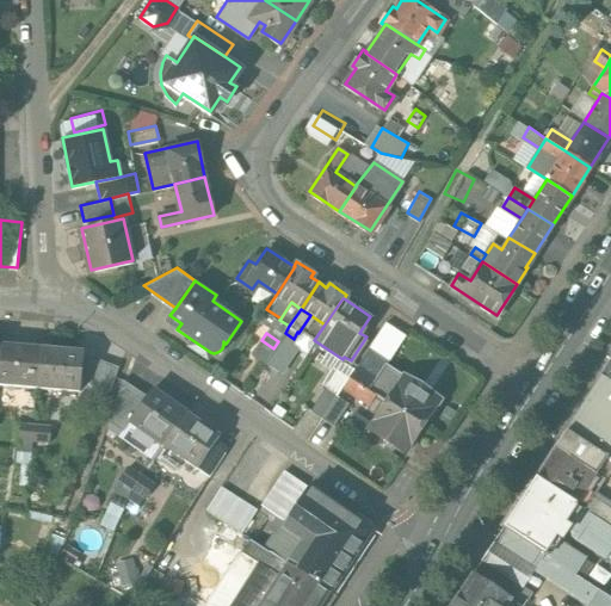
[(43,347),(2,342),(0,365),(0,383),(38,387),(43,347)]
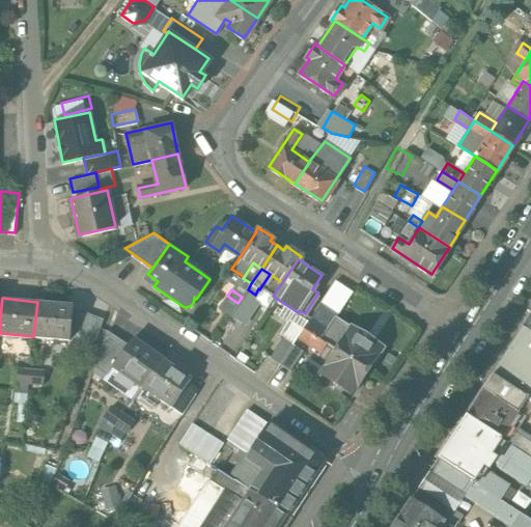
[(73,305),(37,302),(33,336),(68,339),(73,305)]
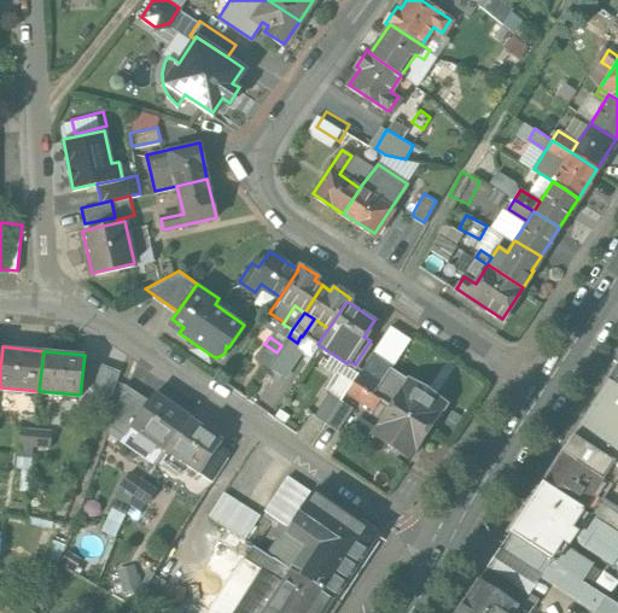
[(386,389),(359,371),(353,380),(380,398),(386,389)]
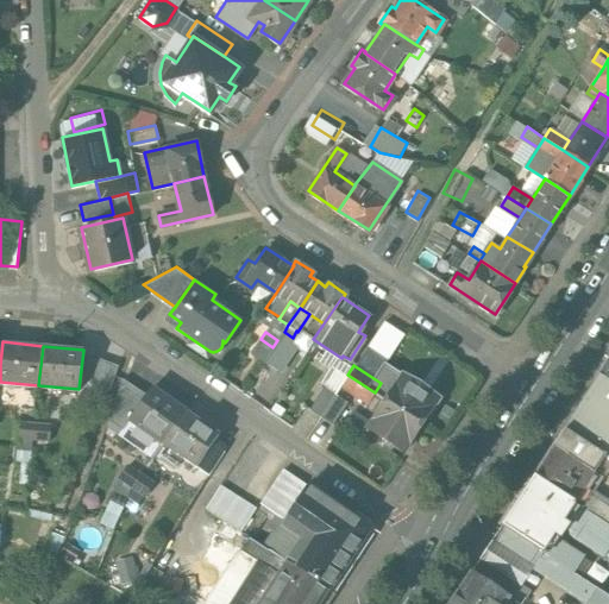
[(438,396),(402,372),(384,398),(420,422),(438,396)]
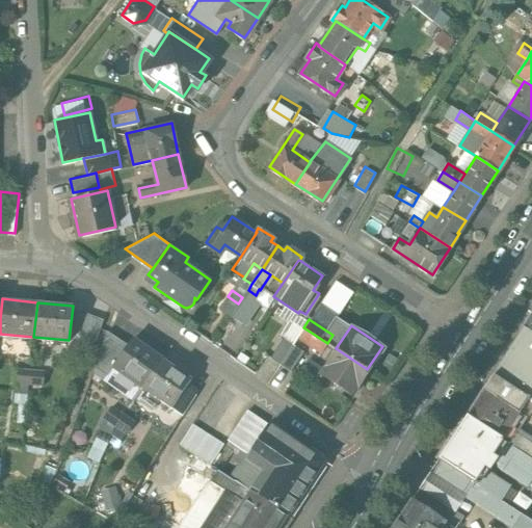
[(531,330),(526,325),(510,350),(495,374),(529,398),(531,399),(531,330)]
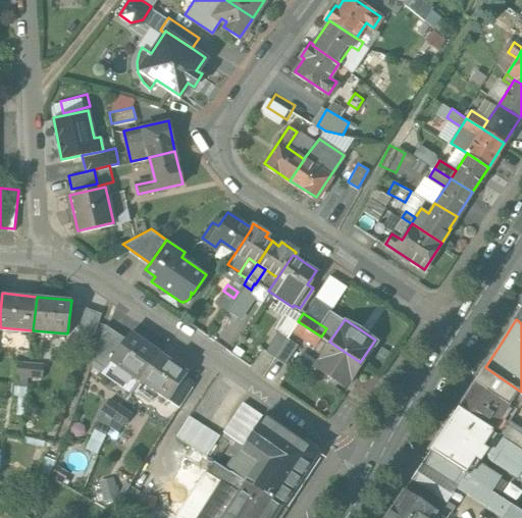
[(321,337),(298,321),(293,328),(315,344),(321,337)]
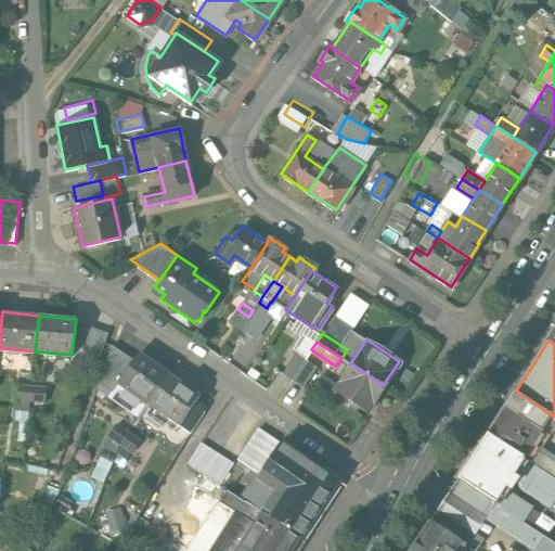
[(296,348),(282,371),(293,377),(306,358),(307,356),(296,348)]
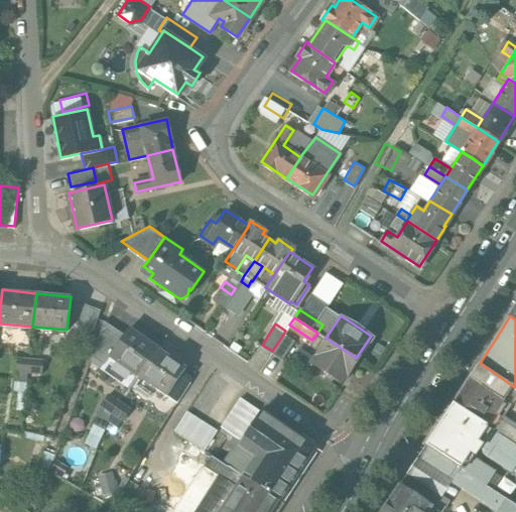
[(158,348),(130,329),(111,356),(139,376),(158,348)]
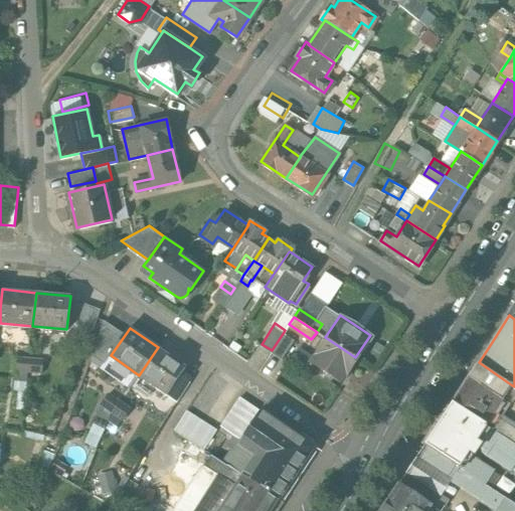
[(284,332),(272,350),(282,357),(294,338),(284,332)]
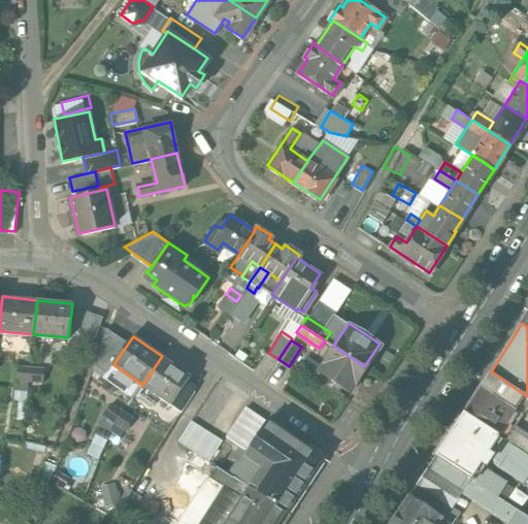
[(364,366),(333,346),(319,368),(350,389),(364,366)]
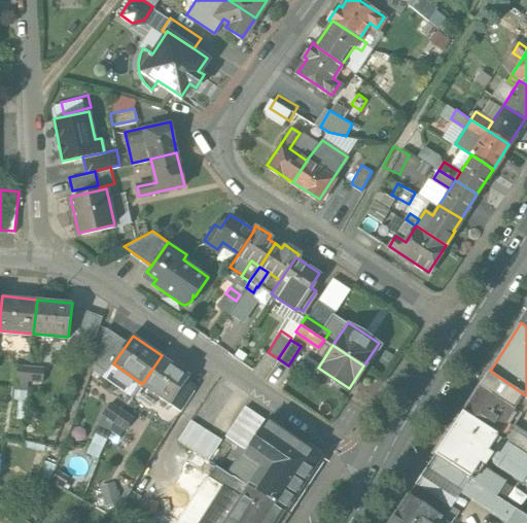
[(190,376),(162,355),(142,384),(171,404),(190,376)]
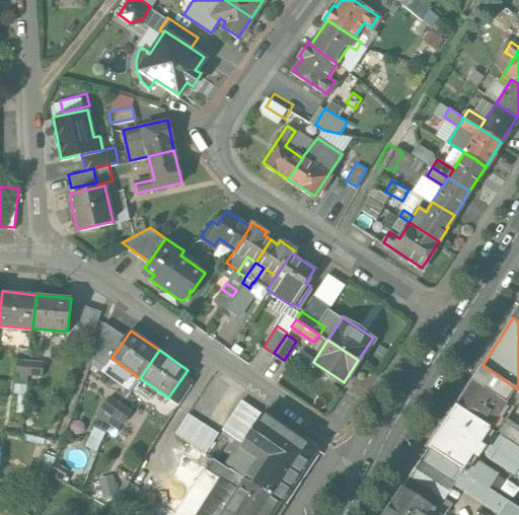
[(30,361),(17,360),(16,373),(29,374),(30,361)]
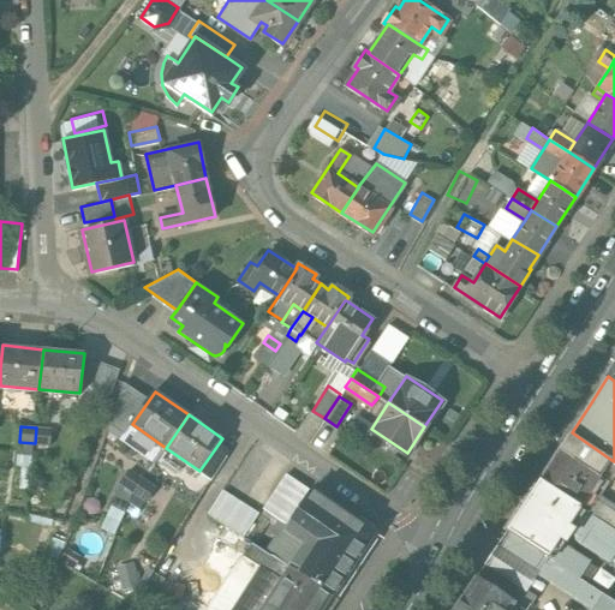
[(52,429),(36,428),(35,443),(51,446),(52,429)]
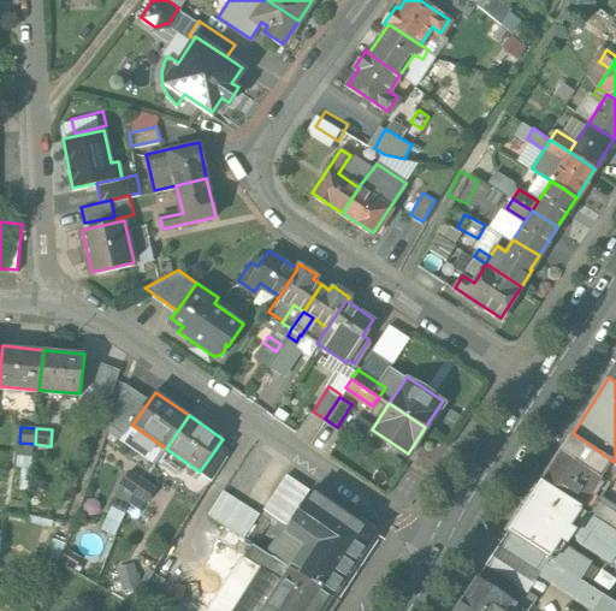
[(612,461),(573,433),(558,455),(542,480),(582,506),(593,491),(597,493),(604,481),(600,479),(612,461)]
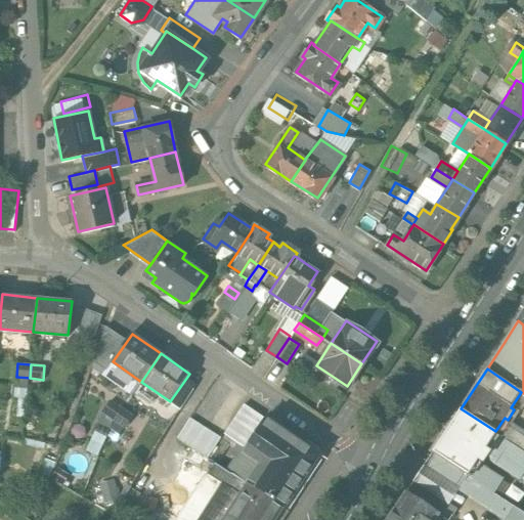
[(122,408),(112,400),(103,412),(115,420),(122,408)]
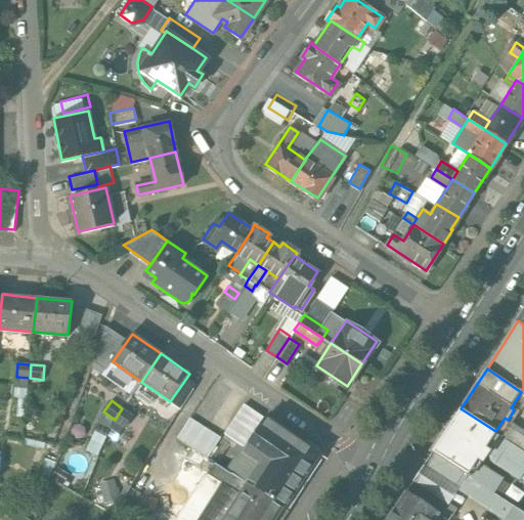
[(245,402),(224,432),(244,445),(264,416),(245,402)]
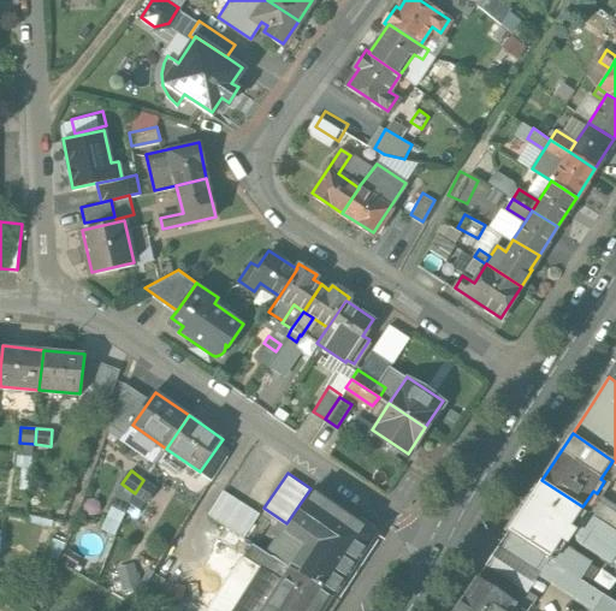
[(157,488),(143,480),(135,493),(148,502),(157,488)]
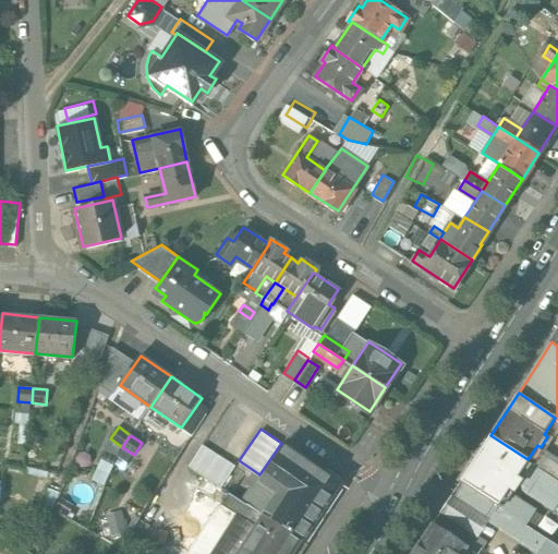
[(475,459),(451,496),(538,553),(548,539),(526,525),(536,509),(513,494),(521,482),(526,486),(530,495),(554,509),(557,502),(557,480),(526,460),(528,459),(490,435),(475,459)]
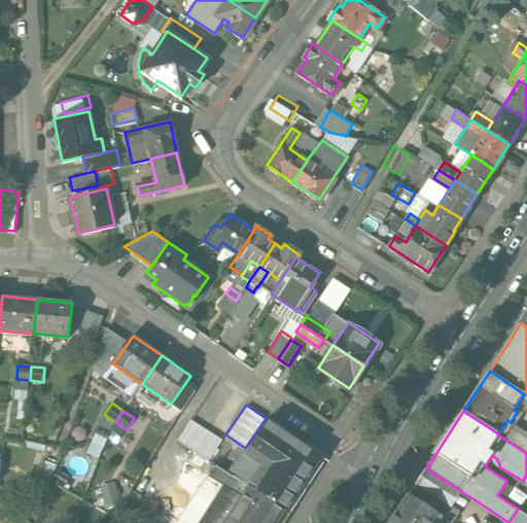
[(222,439),(191,418),(178,439),(209,458),(222,439)]
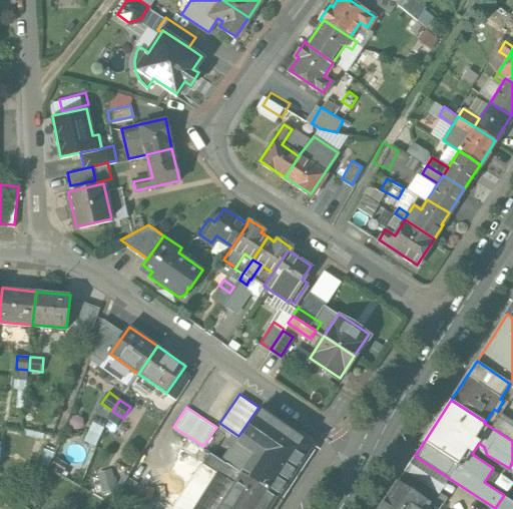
[(311,444),(260,407),(237,441),(253,453),(241,473),(277,495),(311,444)]
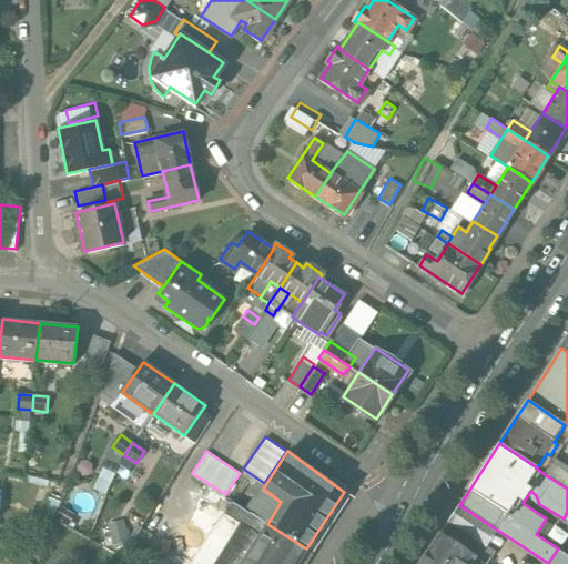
[(263,489),(249,511),(267,524),(281,502),(263,489)]
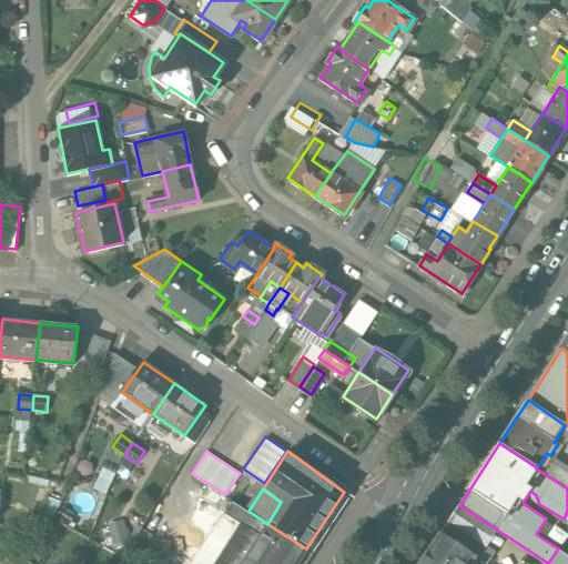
[(496,551),(449,520),(440,533),(480,560),(487,563),(496,551)]
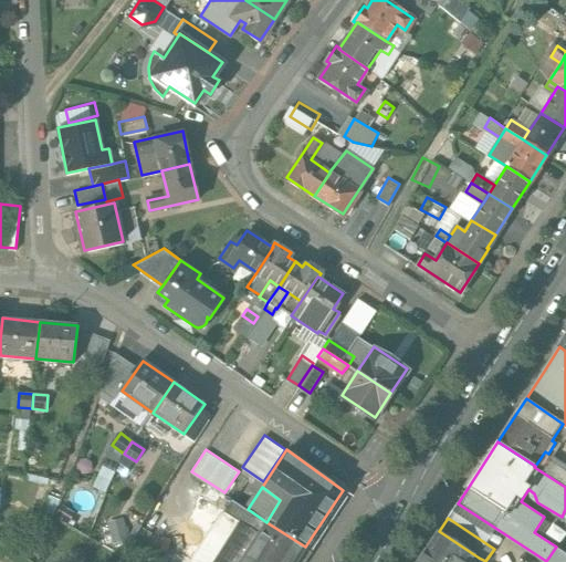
[(266,522),(239,561),(295,561),(305,547),(266,522)]
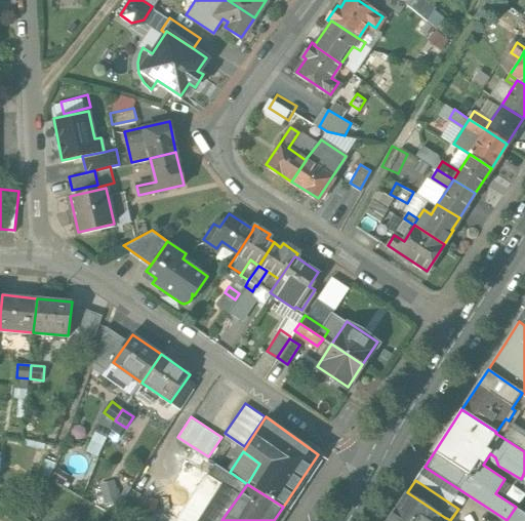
[(395,512),(388,520),(441,520),(444,517),(407,492),(395,512)]
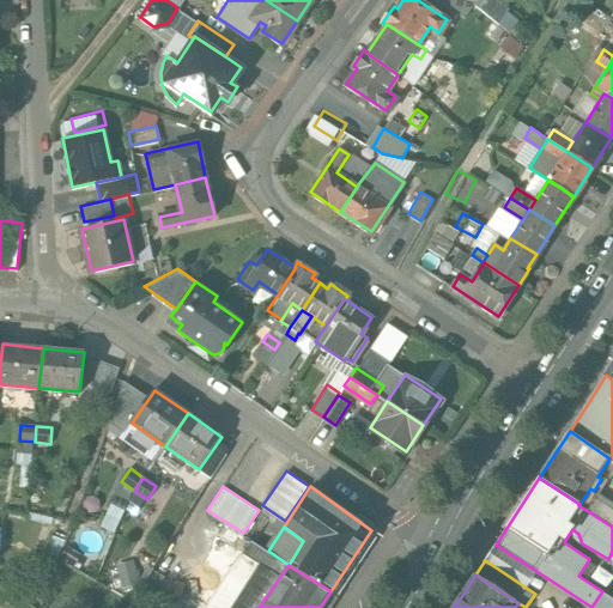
[(612,607),(612,597),(602,591),(592,607),(590,607),(612,607)]
